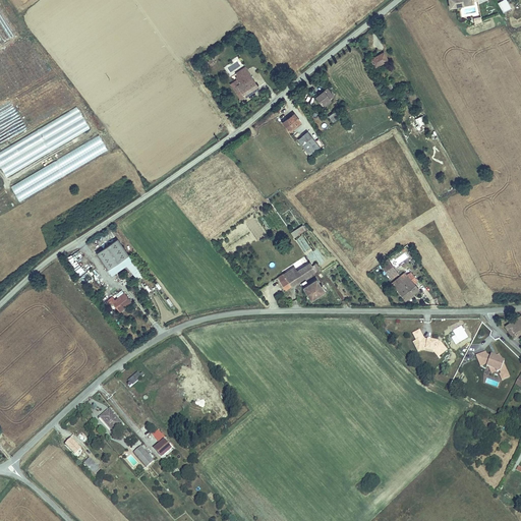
[(502,0),(499,2),(504,11),(509,8),(507,3),(505,4),(503,0),(502,0)]
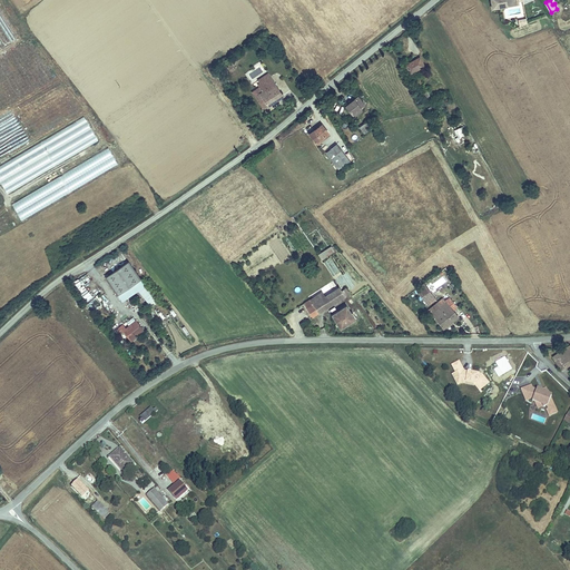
[(423,68),(419,59),(405,66),(410,75),(423,68)]
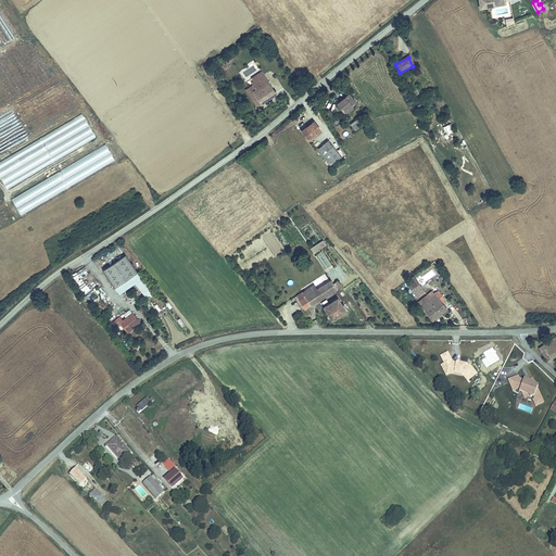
[(257,104),(277,90),(262,68),(260,71),(262,73),(258,75),(256,73),(255,74),(256,76),(253,79),(251,80),(253,83),(255,86),(253,88),(258,95),(254,99),(257,104)]
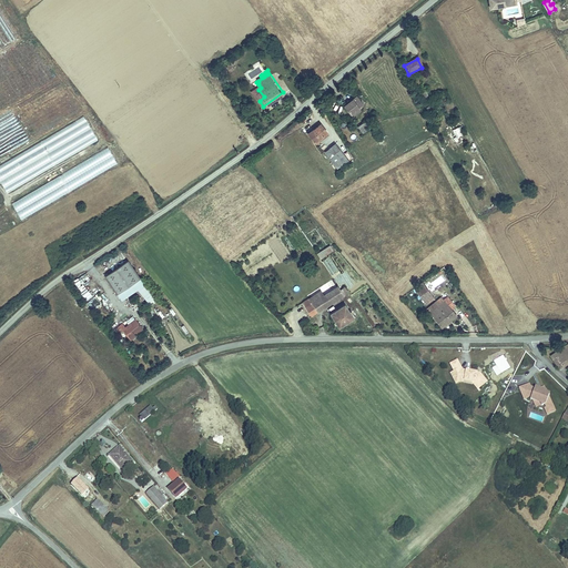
[(261,88),(259,84),(251,90),(260,101),(264,97),(259,90),(261,88)]
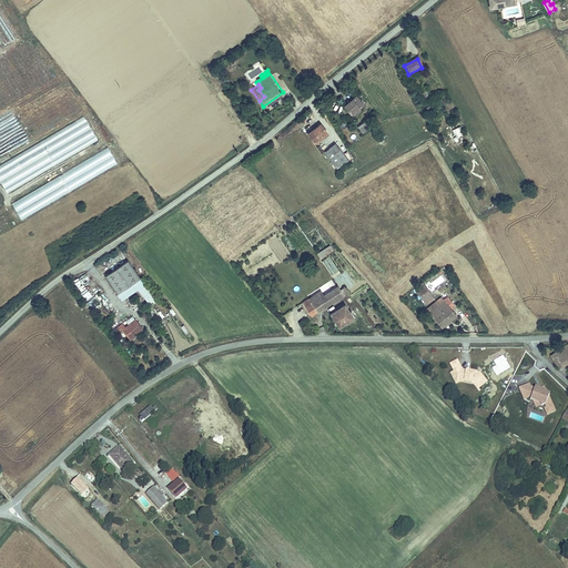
[(366,102),(358,92),(345,103),(352,113),(361,107),(366,102)]
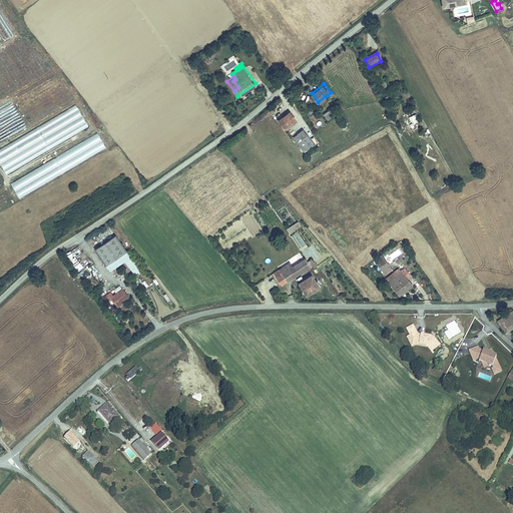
[(328,99),(326,96),(318,102),(321,105),(328,99)]
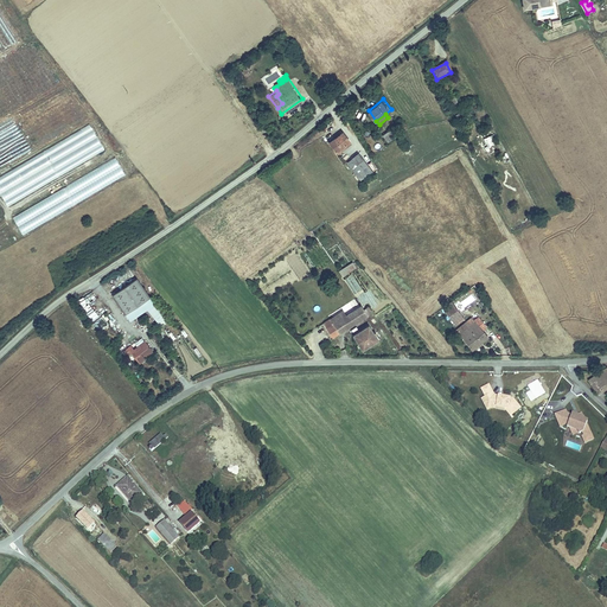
[(396,134),(391,127),(383,133),(388,140),(396,134)]
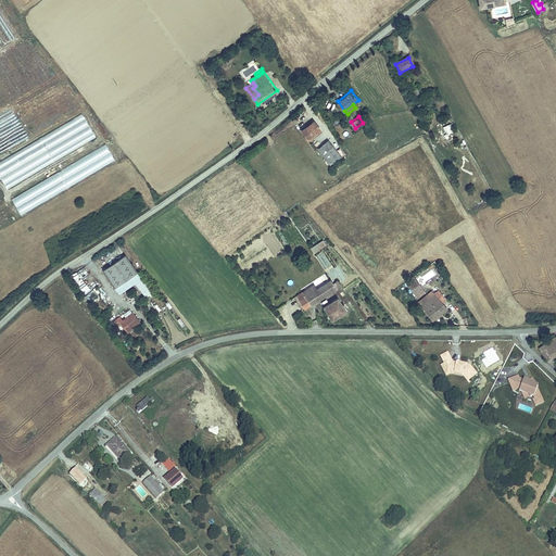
[(0,178),(4,187),(97,141),(85,117),(0,158),(0,178)]
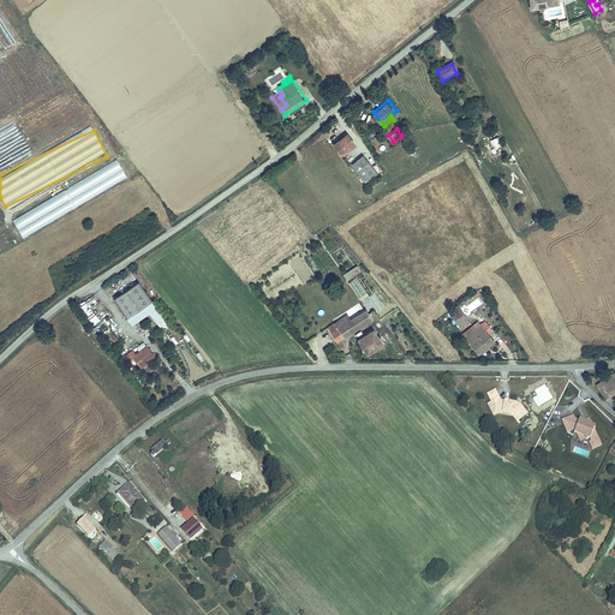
[(357,144),(347,132),(333,143),(344,156),(346,154),(345,153),(357,144)]
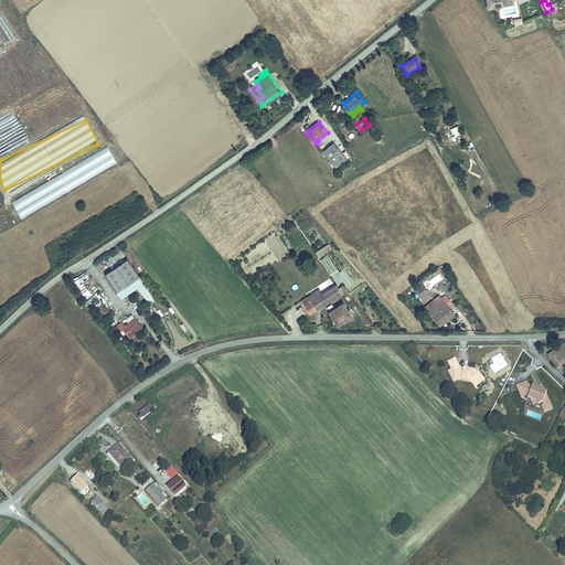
[(454,137),(461,134),(458,125),(450,128),(454,137)]
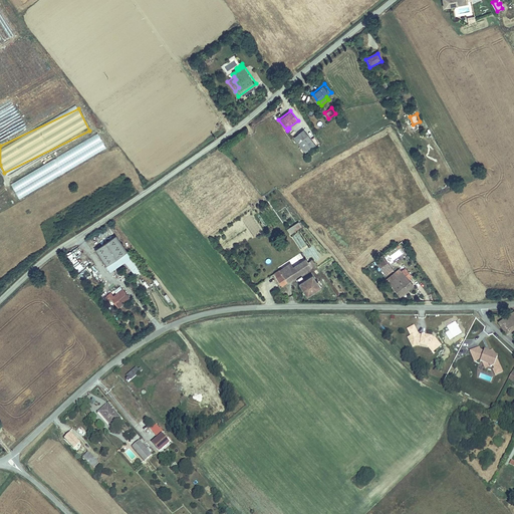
[(315,143),(304,129),(295,136),(306,150),(315,143)]
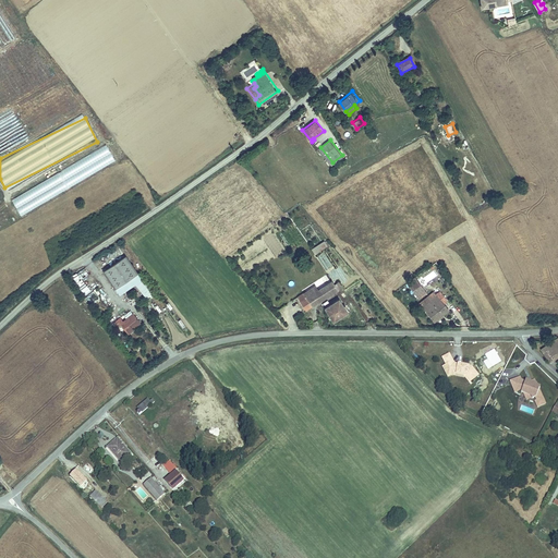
[(19,214),(117,164),(108,147),(10,197),(19,214)]
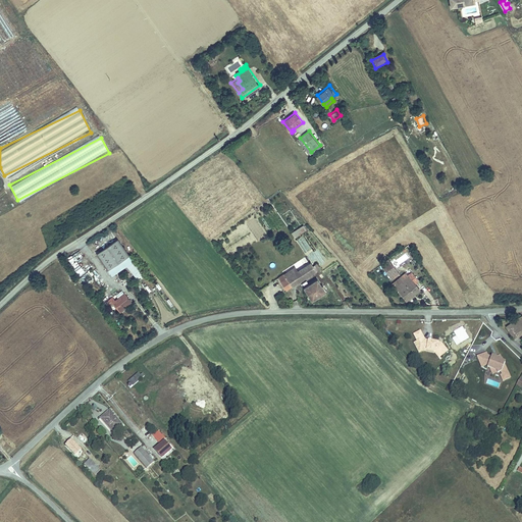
[(292,231),(296,237),(306,230),(302,224),(292,231)]
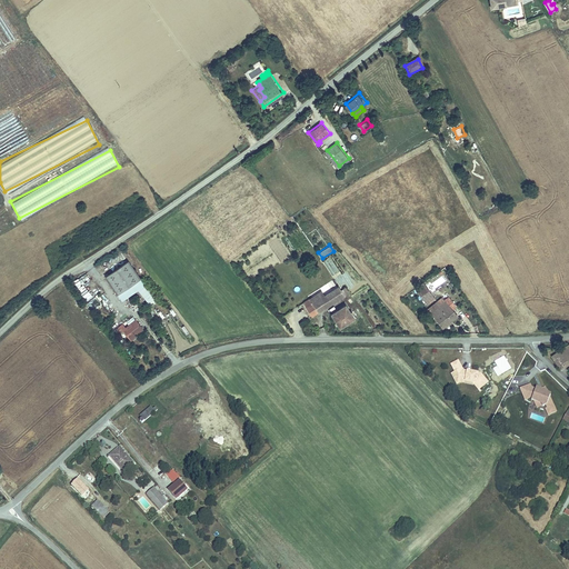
[(118,295),(140,280),(128,261),(106,277),(118,295)]
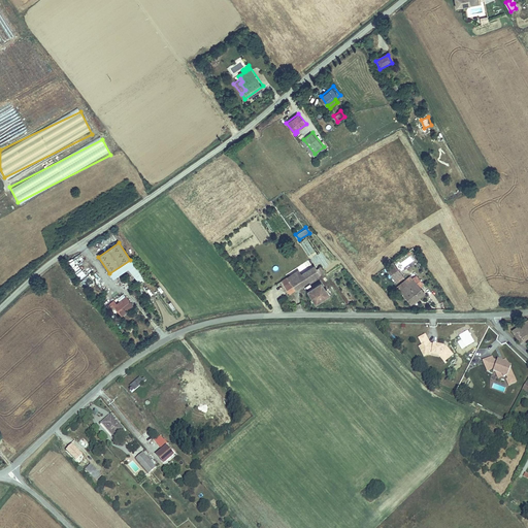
[(130,260),(109,273),(113,279),(134,266),(130,260)]
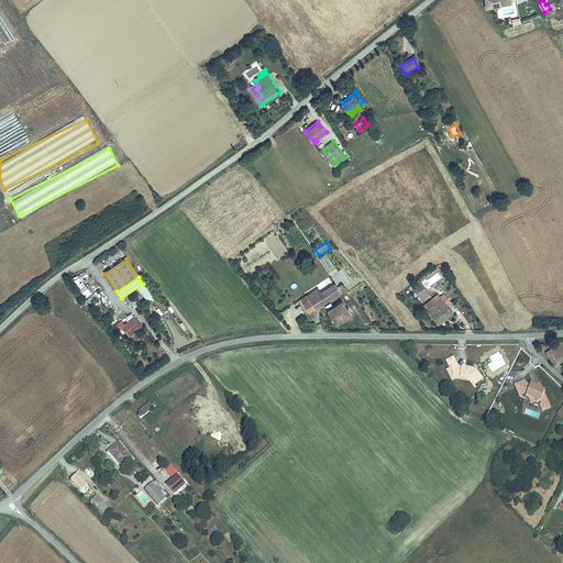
[(309,299),(306,294),(299,298),(308,312),(344,288),(339,279),(322,290),(309,299)]
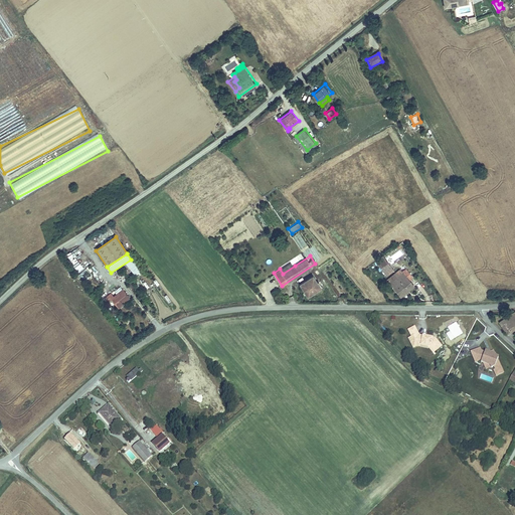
[(77,274),(83,269),(75,258),(69,263),(77,274)]
